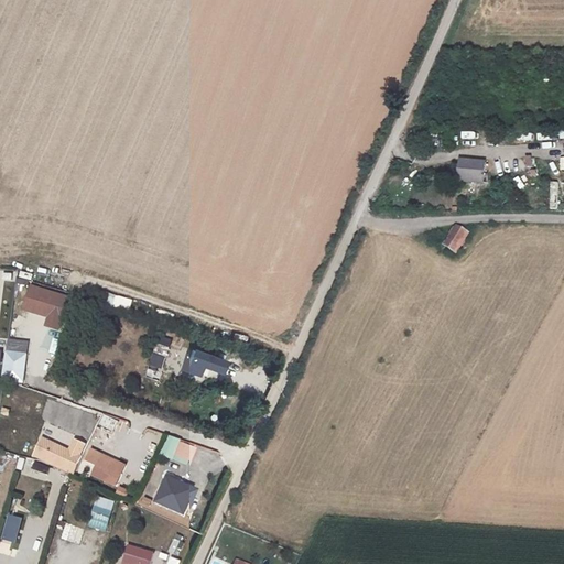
[(463,181),(486,183),(487,166),(464,164),(463,181)]
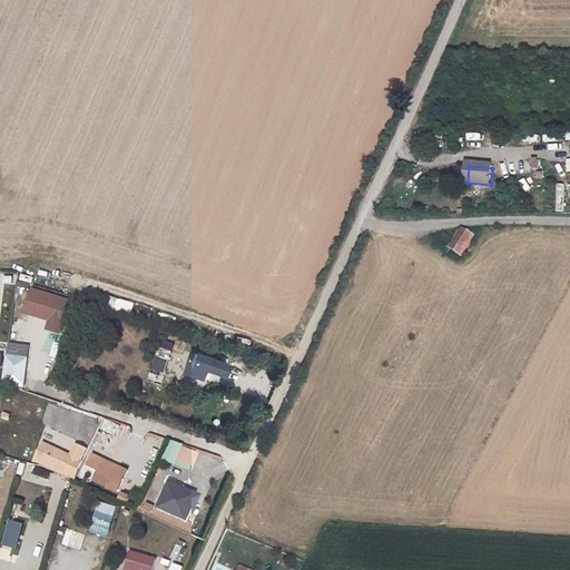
[(568,185),(559,186),(560,199),(569,198),(568,185)]
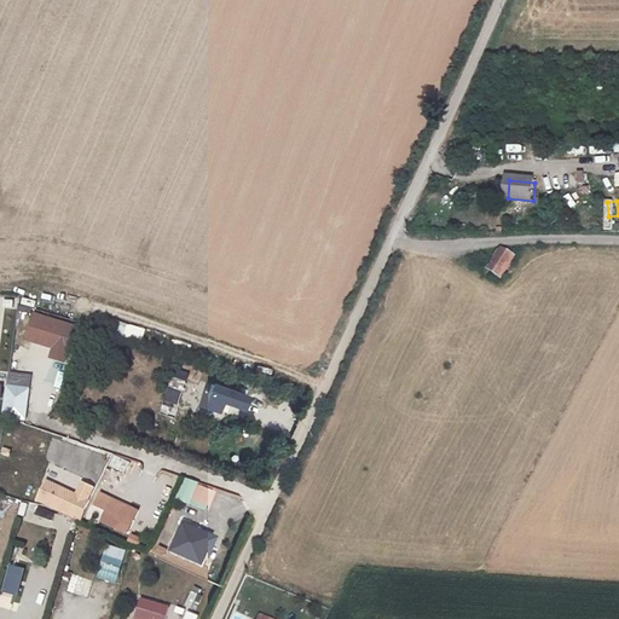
[(503,281),(516,259),(503,250),(489,271),(503,281)]
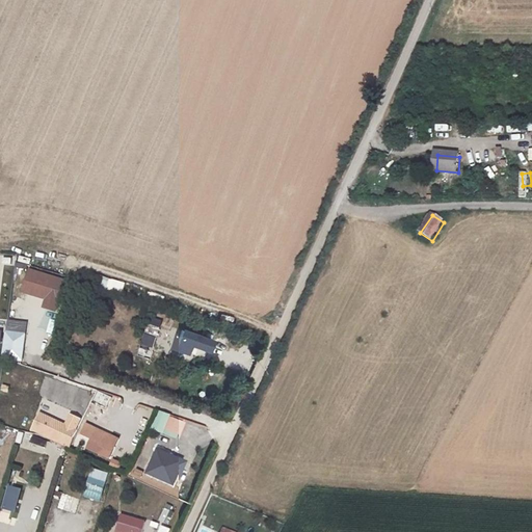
[(26,270),(27,266),(18,264),(17,272),(21,273),(22,269),(26,270)]
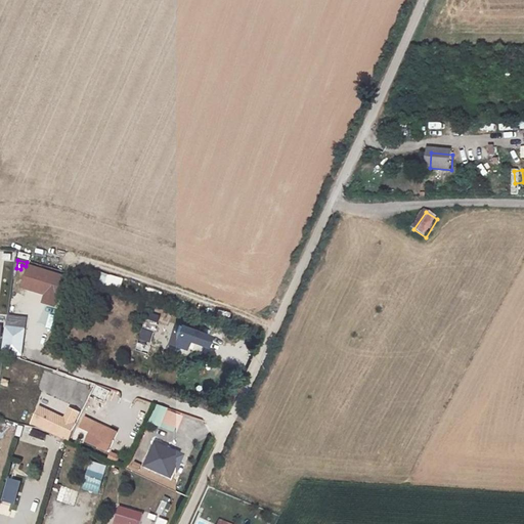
[(52,305),(61,275),(28,266),(22,287),(43,294),(41,302),(52,305)]
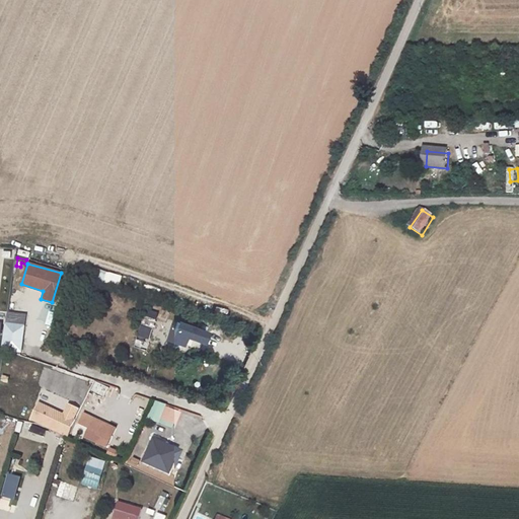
[(140,324),(138,338),(151,340),(156,312),(147,310),(144,325),(140,324)]
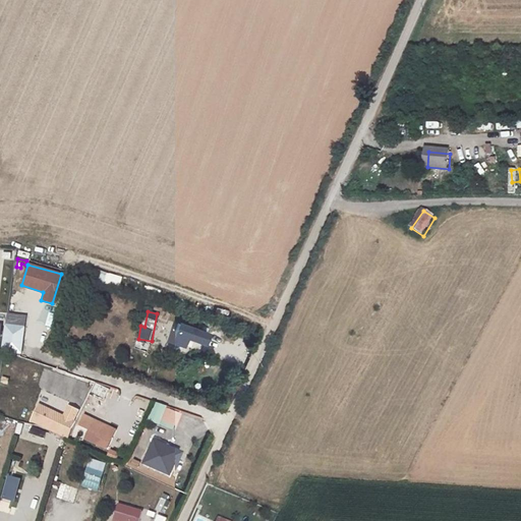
[(45,329),(51,330),(54,315),(48,314),(45,329)]
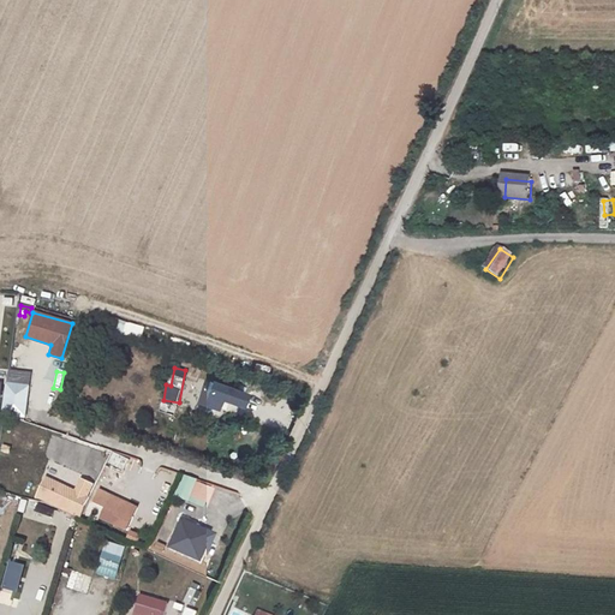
[(9,384),(4,415),(24,417),(29,387),(9,384)]
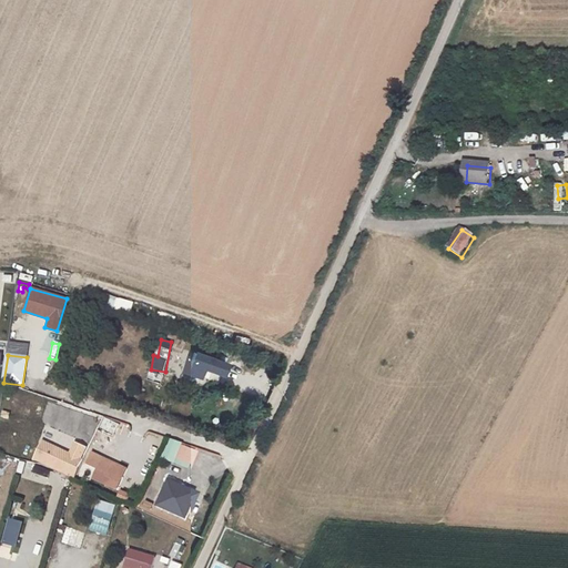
[(223,367),(194,357),(190,371),(219,381),(223,367)]
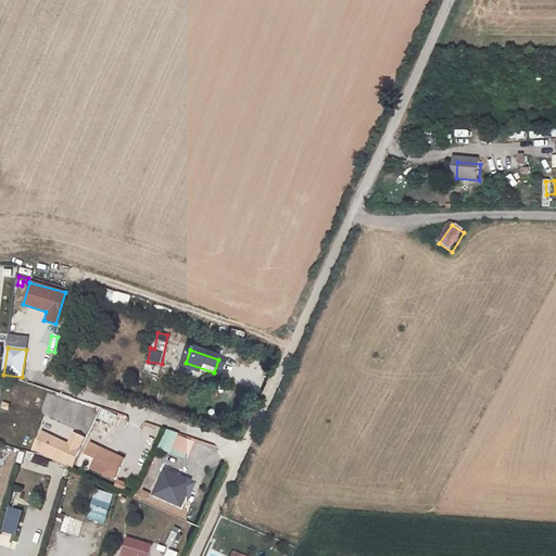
[(147,363),(143,374),(158,378),(161,366),(147,363)]
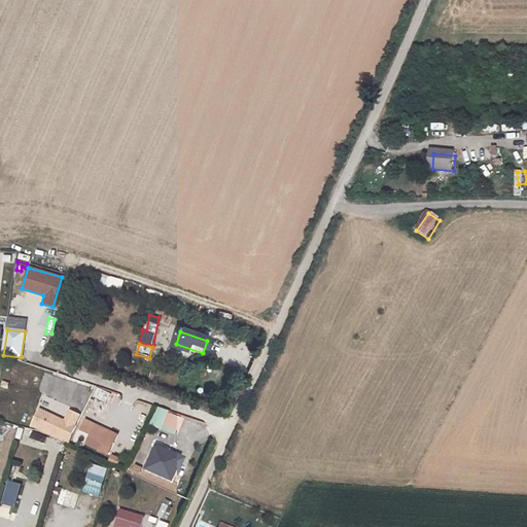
[(131,412),(144,418),(150,406),(137,399),(131,412)]
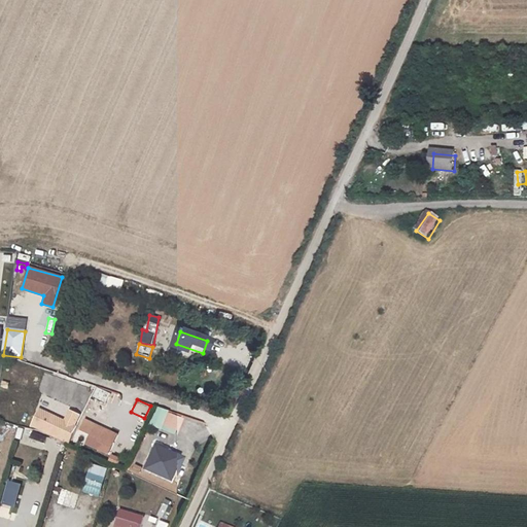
[(163,430),(170,414),(159,409),(151,425),(163,430)]
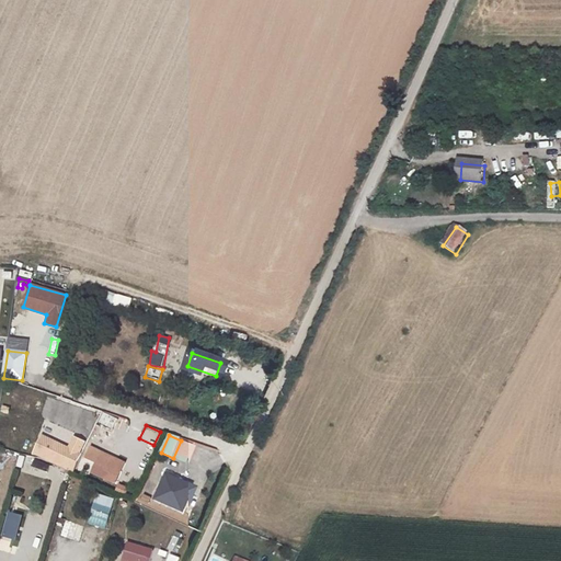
[(71,469),(83,443),(73,438),(69,448),(46,437),(38,454),(71,469)]
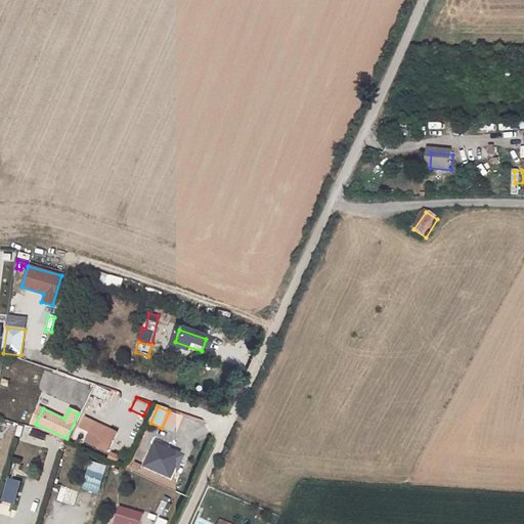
[(176,429),(181,417),(169,412),(164,424),(176,429)]
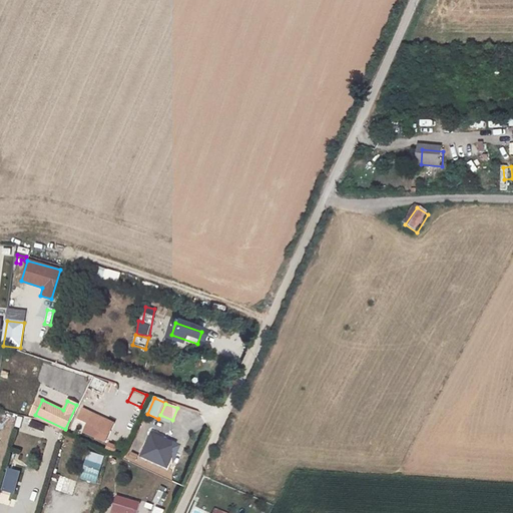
[(105,441),(111,429),(103,426),(107,420),(93,413),(84,432),(105,441)]
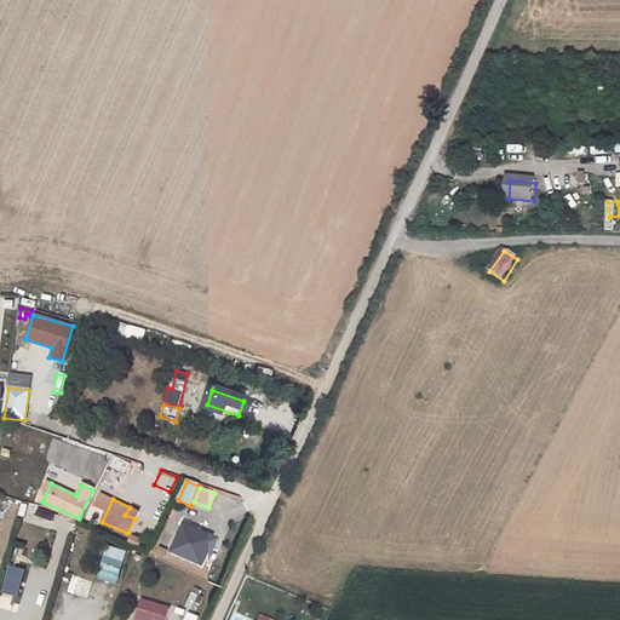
[(208,507),(194,501),(193,506),(206,512),(208,507)]
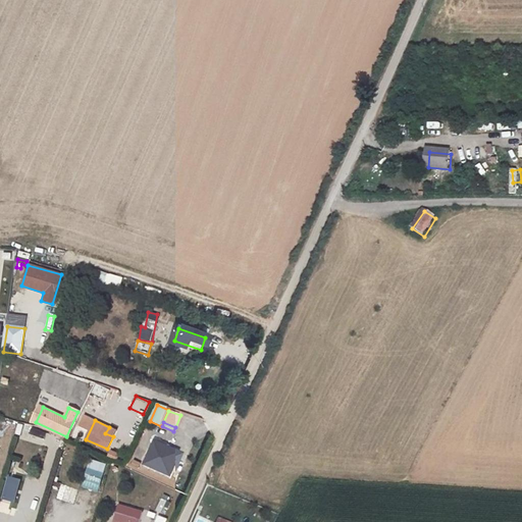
[(113,436),(115,430),(109,427),(105,433),(113,436)]
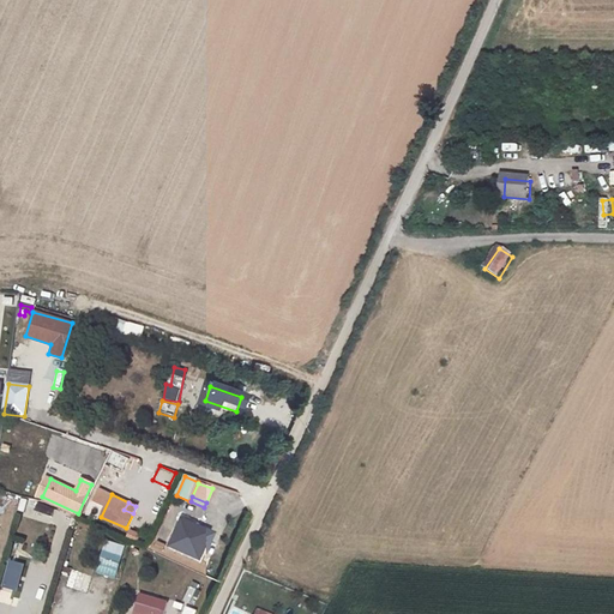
[(198,559),(205,543),(191,536),(194,530),(196,527),(182,521),(170,547),(182,553),(180,558),(190,561),(192,557),(198,559)]
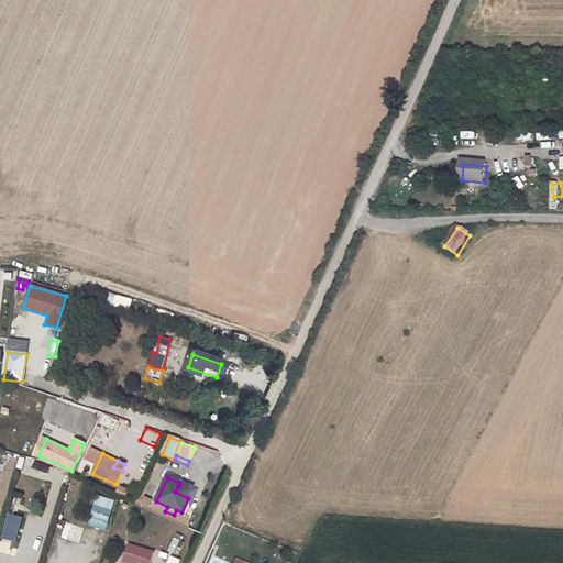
[(125,496),(129,490),(120,486),(117,493),(125,496)]
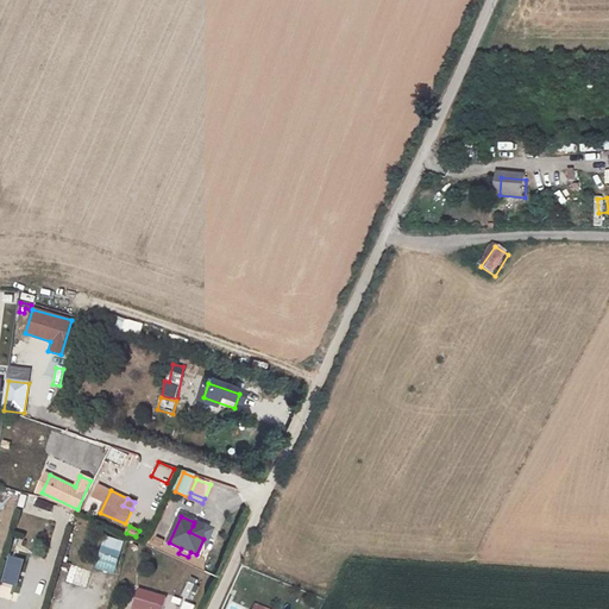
[(203,539),(206,532),(193,526),(189,532),(203,539)]
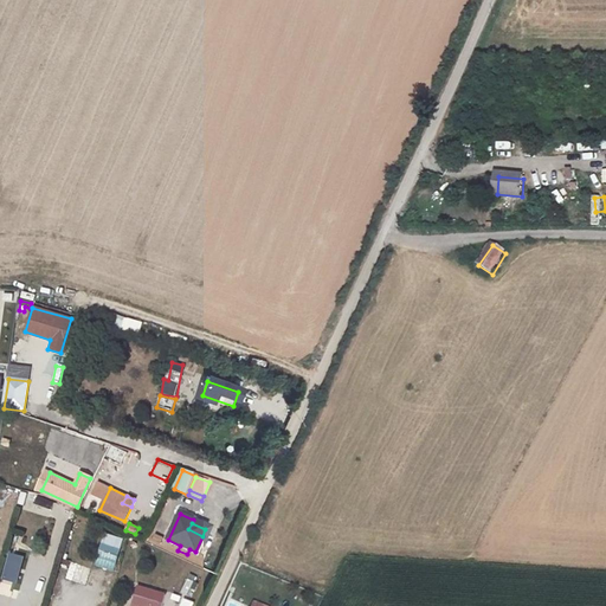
[(118,561),(126,540),(107,534),(100,555),(118,561)]
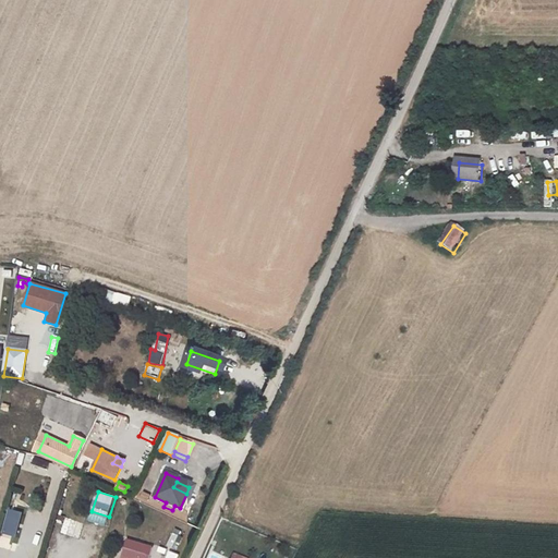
[(0,533),(14,538),(23,514),(9,509),(0,533)]
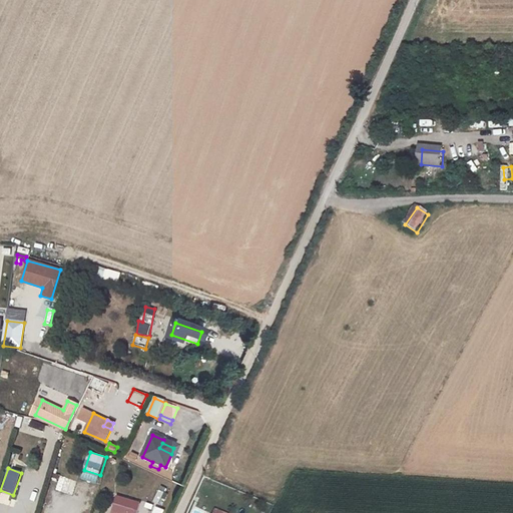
[(97,483),(100,475),(84,470),(81,477),(97,483)]
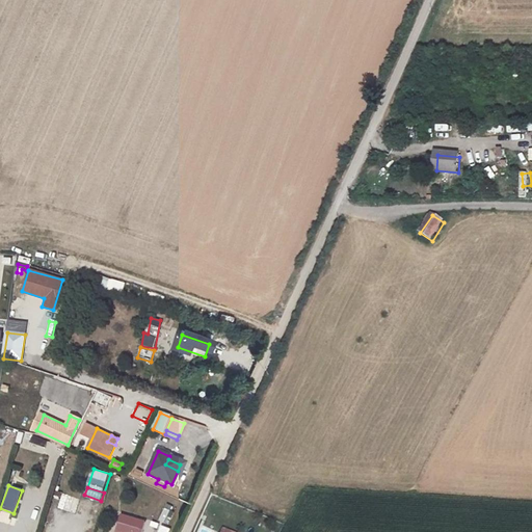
[(76,512),(79,498),(60,494),(58,508),(76,512)]
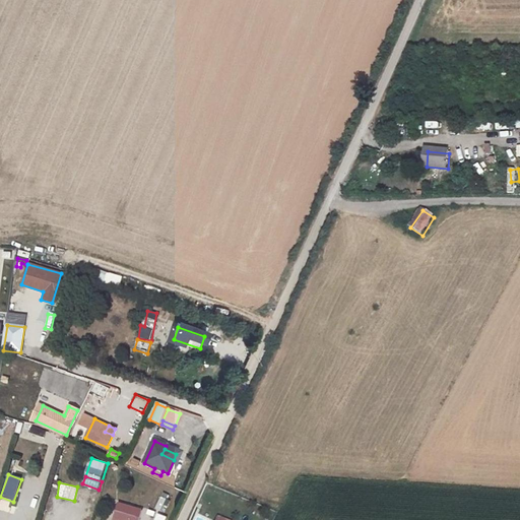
[(153,510),(157,497),(150,495),(146,507),(153,510)]
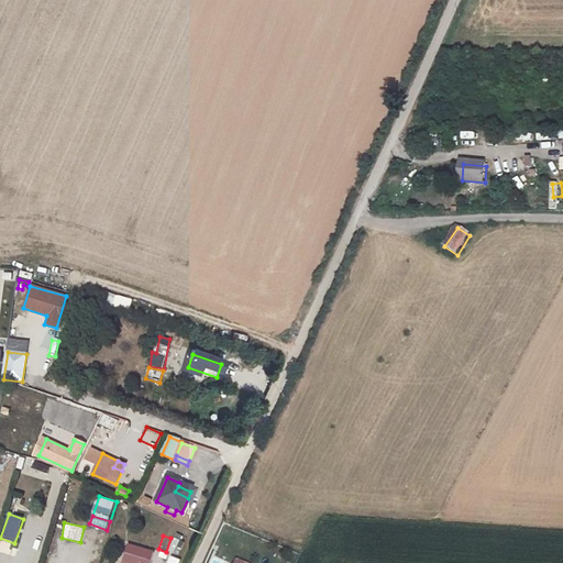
[(152,562),(155,552),(150,551),(150,550),(129,544),(124,560),(133,562),(152,562)]
